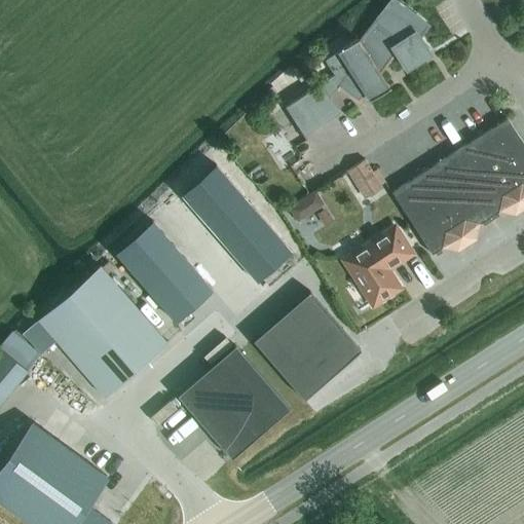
[(360,42),(360,41),(360,40),(340,52),(326,63),(335,77),(324,85),(287,109),(308,142),(305,136),(339,114),(331,101),(340,86),(360,101),(365,90),(371,100),(372,102),(390,89),(389,88),(380,75),(398,52),(408,70),(431,54),(420,38),(429,27),(395,0),(394,0),(362,45),(360,42)]
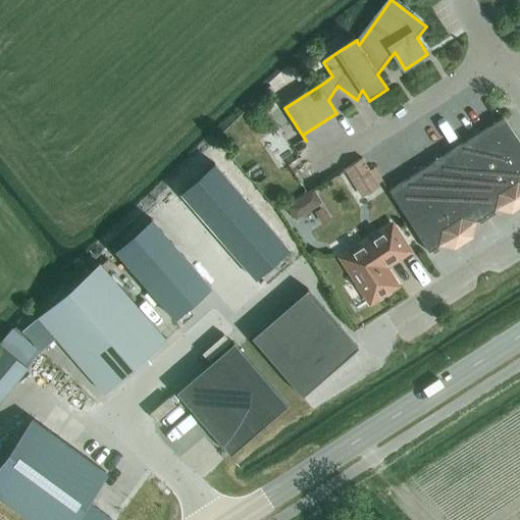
[(499,210),(513,213),(519,208),(519,142),(505,119),(391,192),(430,254),(442,246),(456,249),(473,239),(476,224),(499,210)]
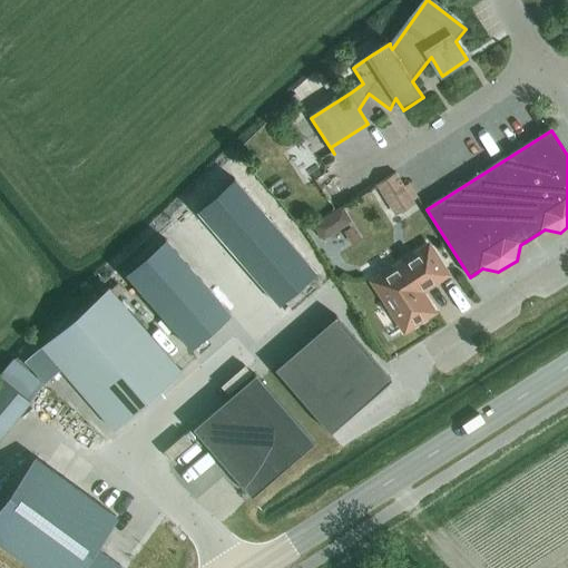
[(398,215),(417,203),(398,175),(379,187),(398,215)]
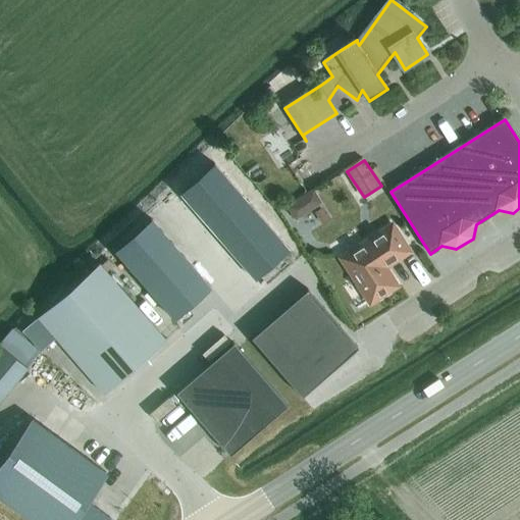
[(216,165),(182,195),(257,281),(292,252),(216,165)]
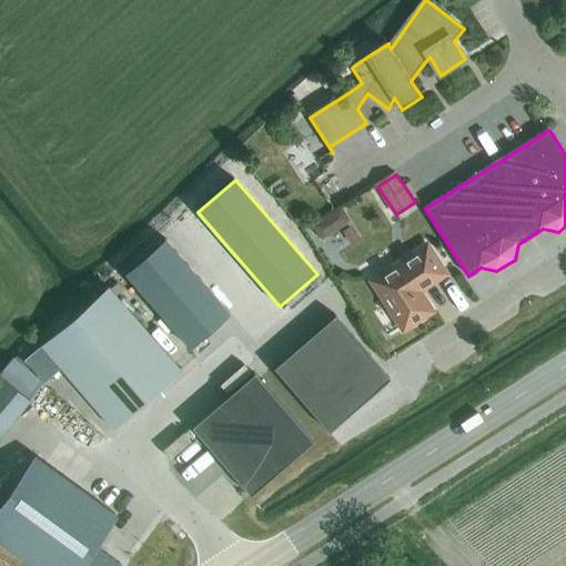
[(343,208),(330,216),(335,226),(345,228),(353,223),(343,208)]
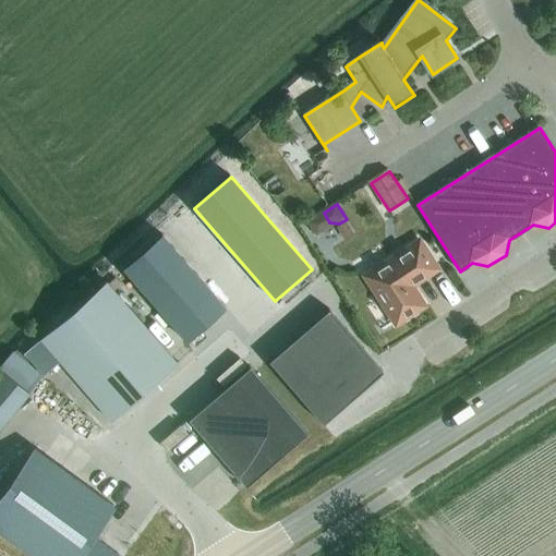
[(227,310),(162,234),(123,269),(188,343),(227,310)]
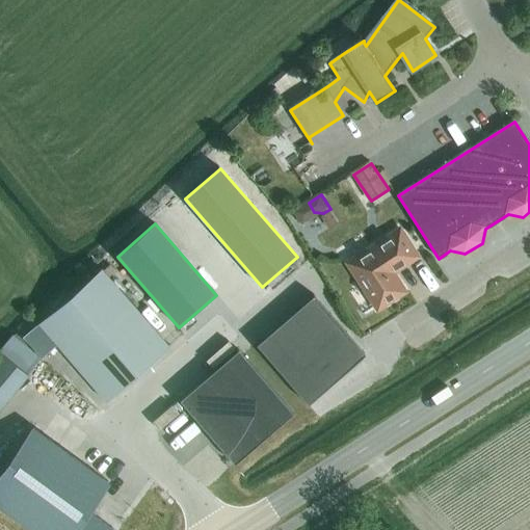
[(350,264),(379,309),(405,292),(393,273),(418,258),(401,232),(350,264)]
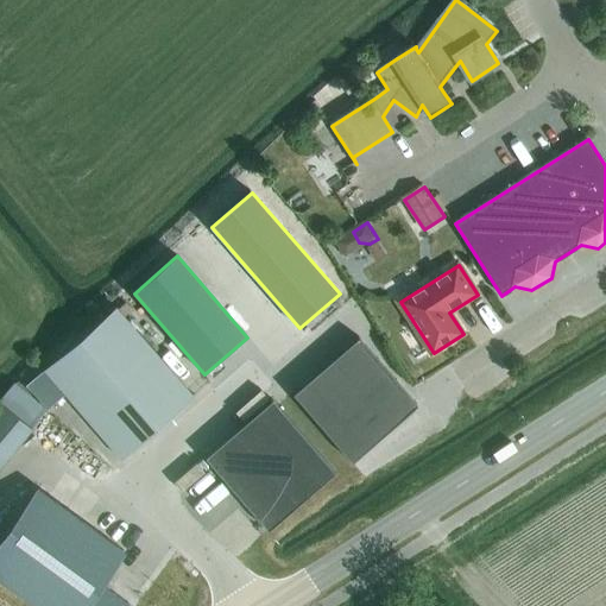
[(118,309),(45,371),(124,461),(195,398),(118,309)]
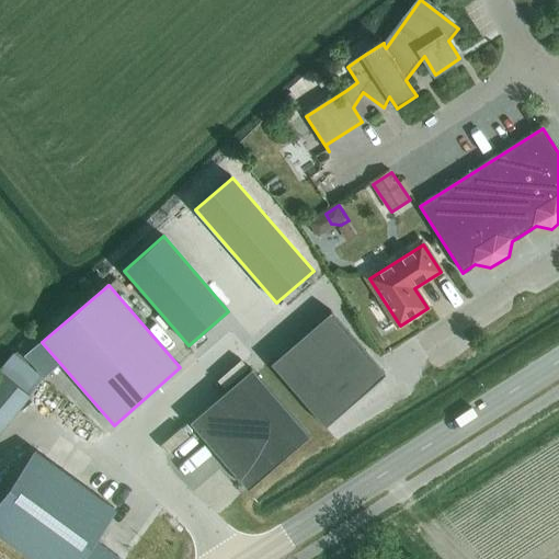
[(332,312),(271,365),(326,428),(386,375),(332,312)]
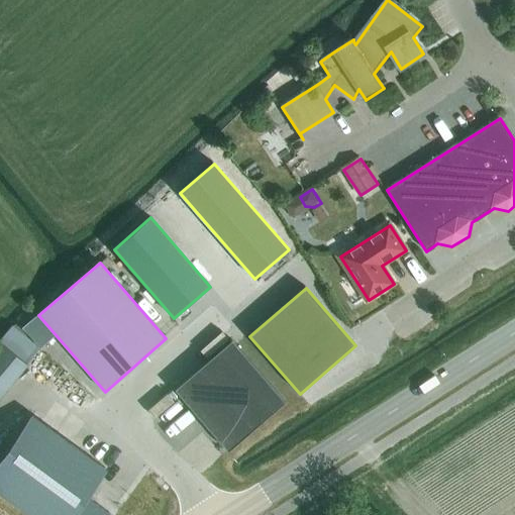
[(232,340),(176,390),(228,451),(286,403),(232,340)]
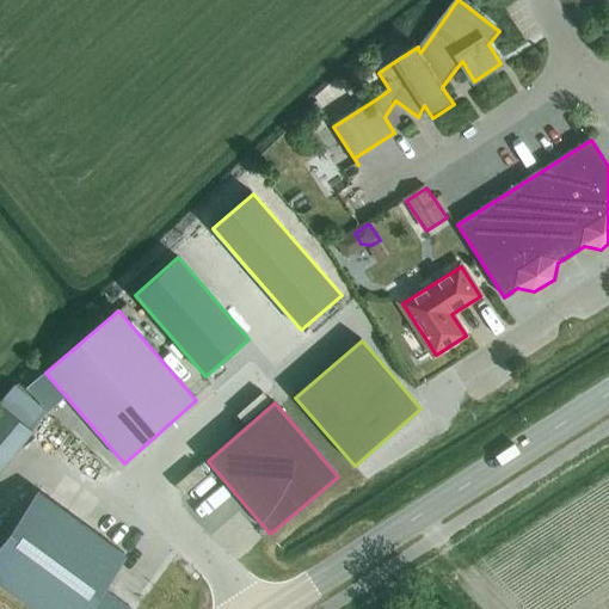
[(0,404),(0,472),(34,432),(0,404)]
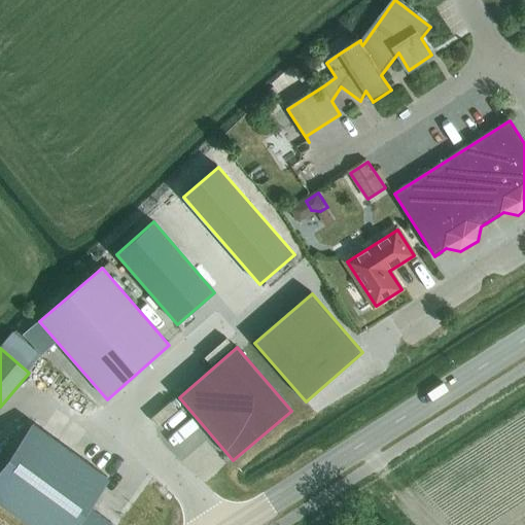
[(109,480),(33,424),(0,469),(0,502),(30,524),(112,524),(89,508),(109,480)]
